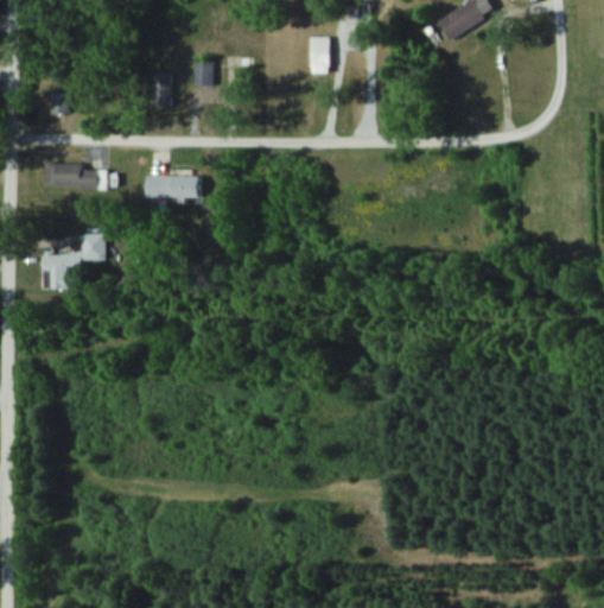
[(469,0),(438,20),(450,40),(484,19),(472,0),(469,0)]
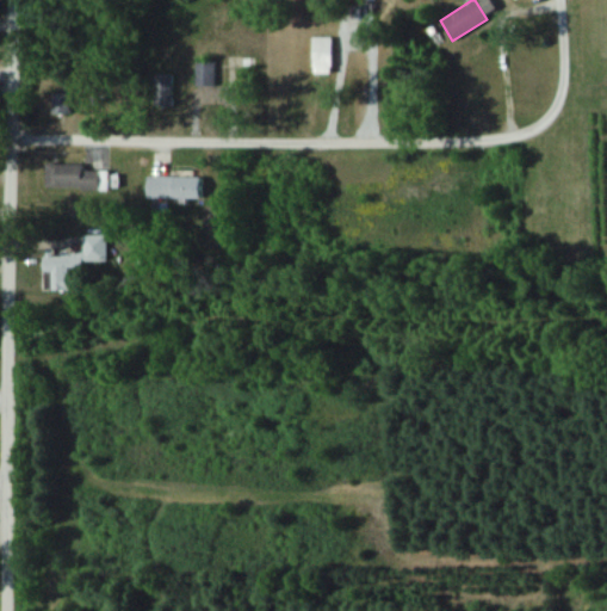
[(330,38),(311,38),(311,75),(330,75),(330,38)]
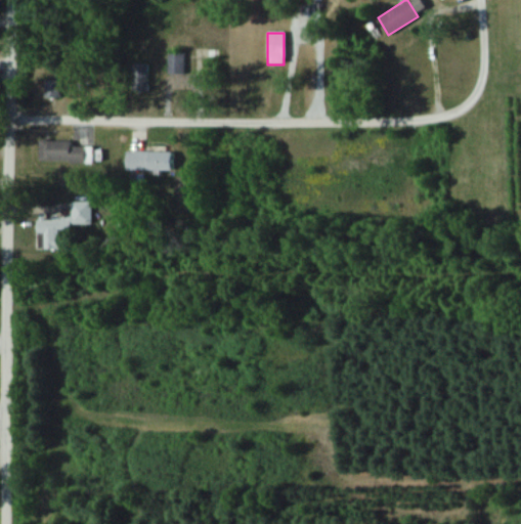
[(166,75),(183,75),(183,52),(166,52),(166,75)]
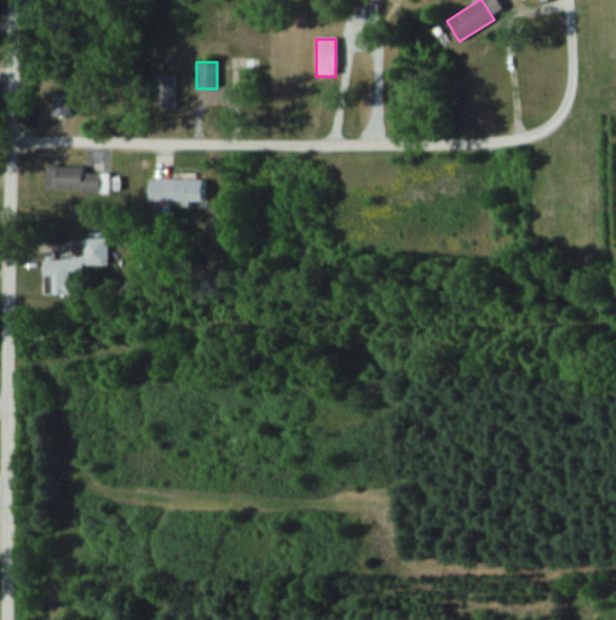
[(51,115),(69,115),(69,95),(50,95),(51,115)]
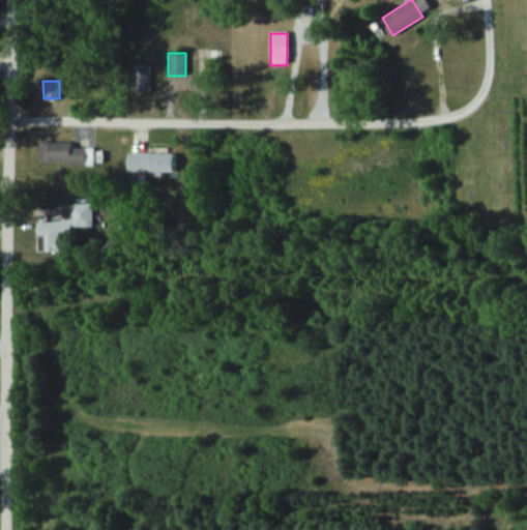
[(91,145),(55,145),(54,164),(90,165),(91,145)]
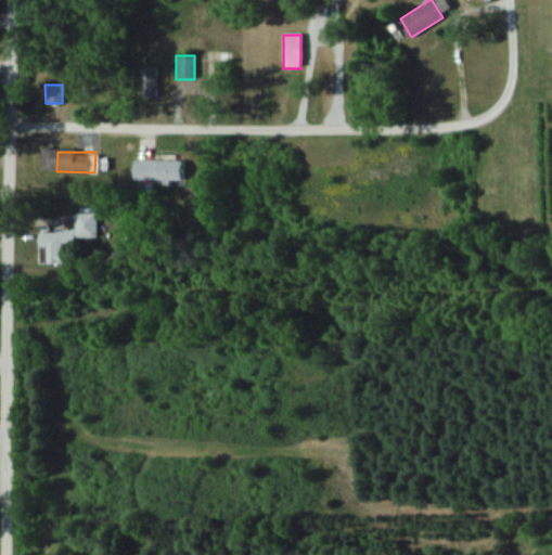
[(138,181),(182,181),(182,160),(138,160),(138,181)]
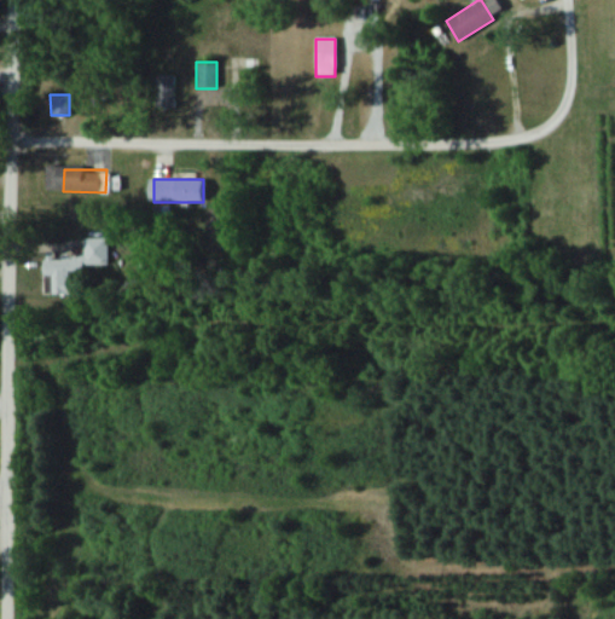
[(81,256),(41,256),(41,282),(80,282),(80,270),(105,270),(105,238),(82,238),(81,256)]
